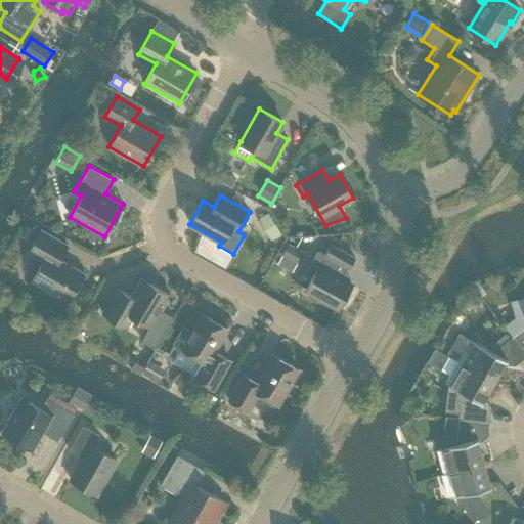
[(258,218),(263,229),(271,239),(280,234),(267,213),(258,218)]
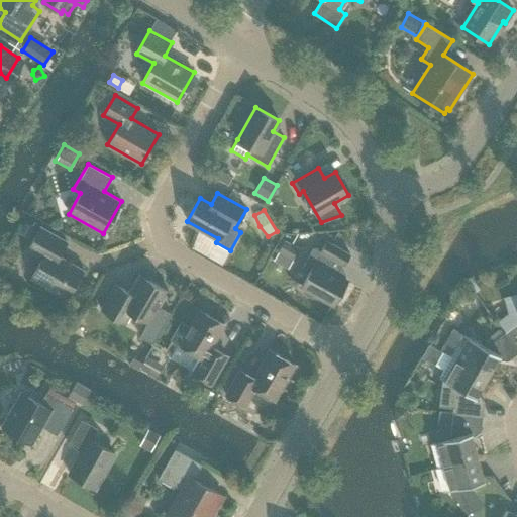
[(66,299),(83,270),(59,256),(67,242),(40,227),(28,249),(42,257),(31,278),(47,287),(46,288),(66,299)]
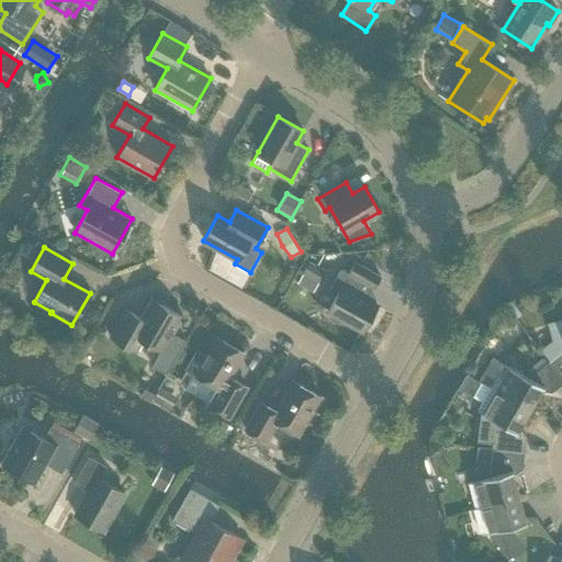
[(363,330),(378,305),(366,299),(372,288),(374,289),(381,277),(355,261),(348,273),(340,269),(328,291),(337,295),(328,311),(363,330)]
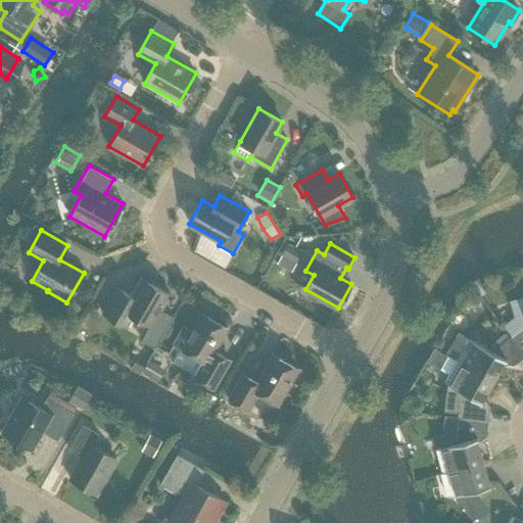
[(283,255),(297,264),(303,252),(289,244),(283,255)]
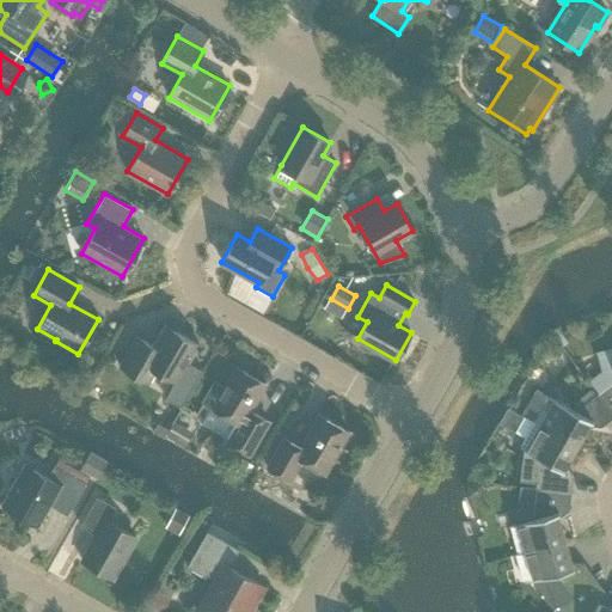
[(135,337),(120,365),(151,384),(158,371),(176,381),(166,398),(181,407),(201,371),(189,363),(200,346),(164,325),(152,347),(135,337)]
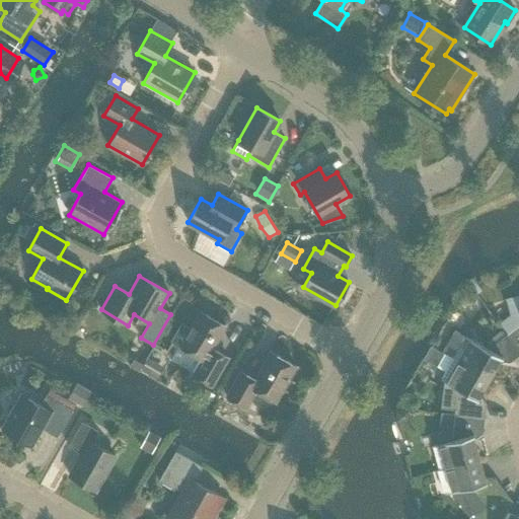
[(518,323),(507,334),(518,349),(518,293),(518,294),(518,296),(518,323)]
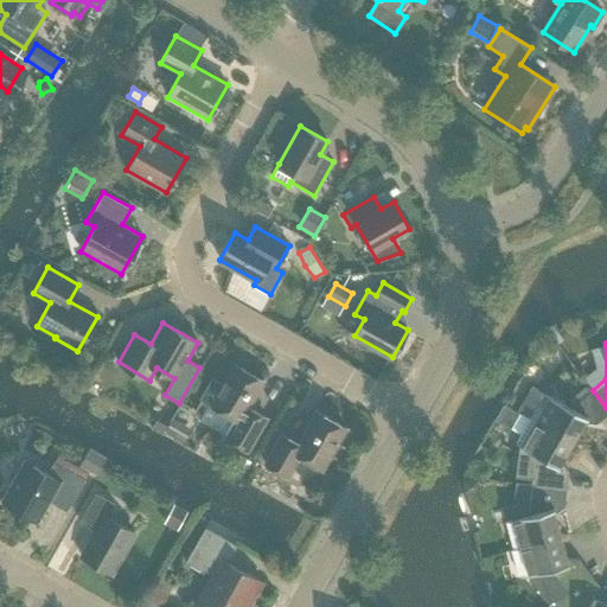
[(208,402),(198,417),(228,434),(225,439),(248,451),(267,419),(248,407),(263,381),(235,364),(223,384),(212,377),(200,398),(208,402)]
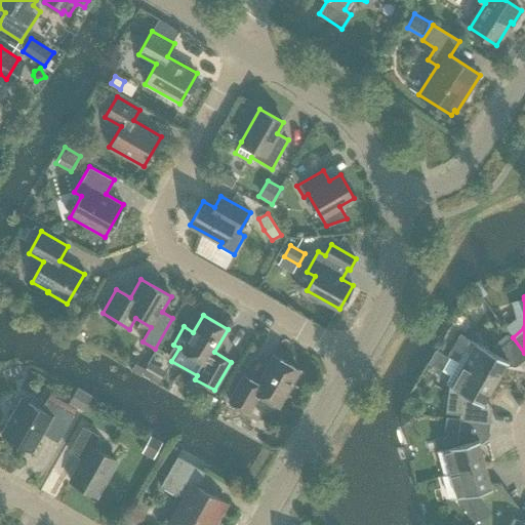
[(457,361),(494,381),(505,364),(516,366),(524,358),(524,353),(513,337),(493,352),(470,339),(457,361)]
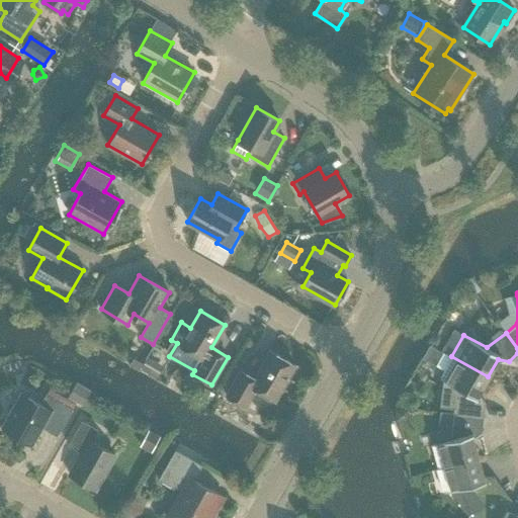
[(275,400),(295,365),(270,351),(254,378),(241,370),(226,396),(245,407),(255,389),(275,400)]
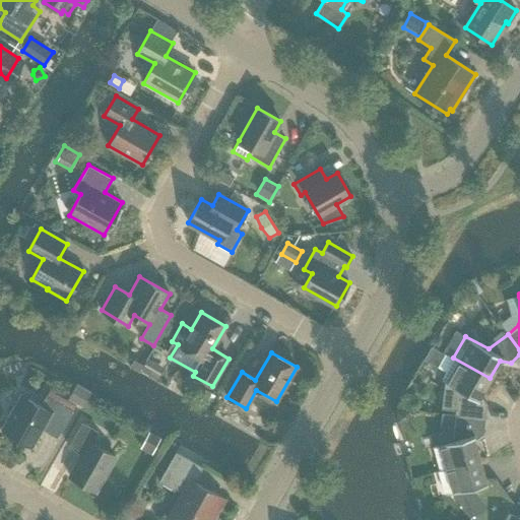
[(455,415),(485,418),(488,404),(480,395),(490,378),(453,358),(441,379),(458,389),(455,415)]
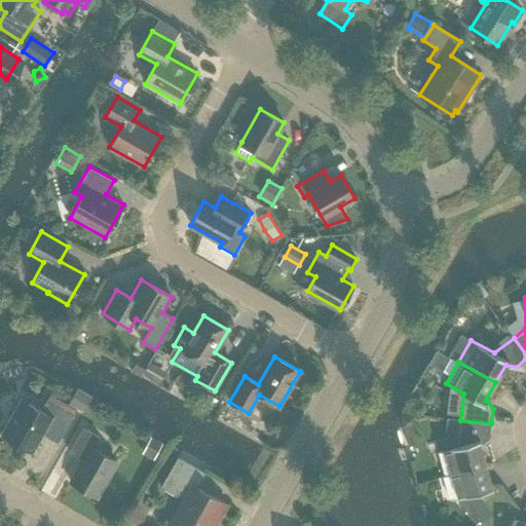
[(92,397),(77,388),(68,404),(84,412),(92,397)]
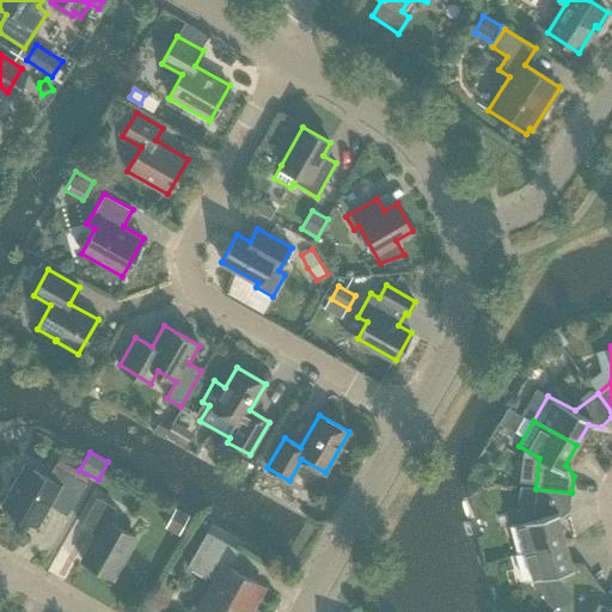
[(67,515),(86,483),(55,465),(48,477),(24,464),(1,505),(40,526),(50,506),(67,515)]
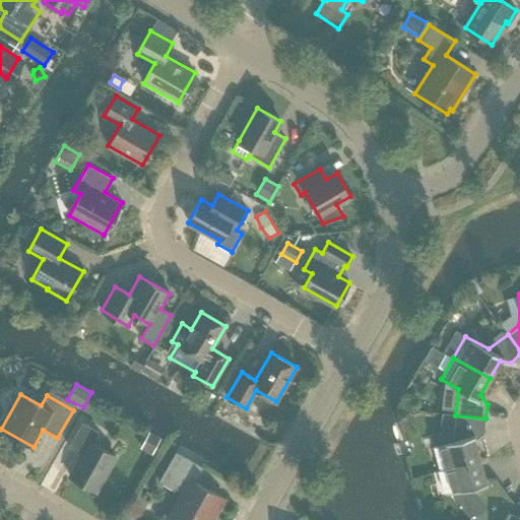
[(439,470),(479,459),(474,440),(483,434),(485,418),(455,415),(452,441),(433,446),(439,470)]
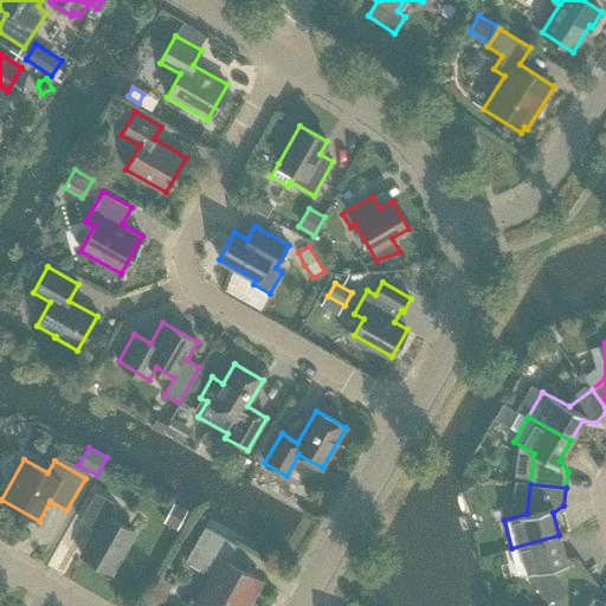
[(111,573),(134,532),(105,515),(114,502),(96,492),(79,521),(96,530),(82,555),(111,573)]
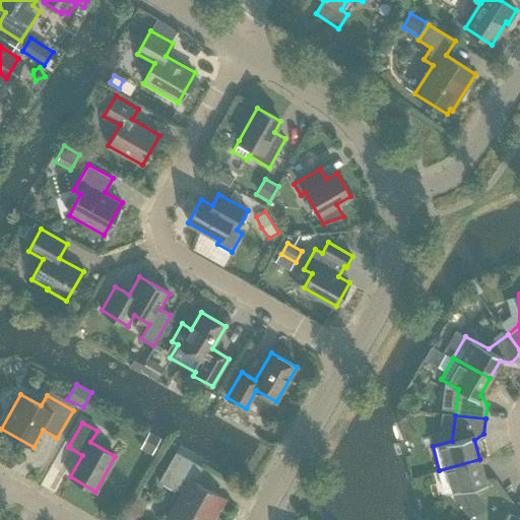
[(212,519),(224,499),(195,481),(203,467),(176,451),(158,481),(175,491),(176,489),(183,492),(167,519),(212,519)]
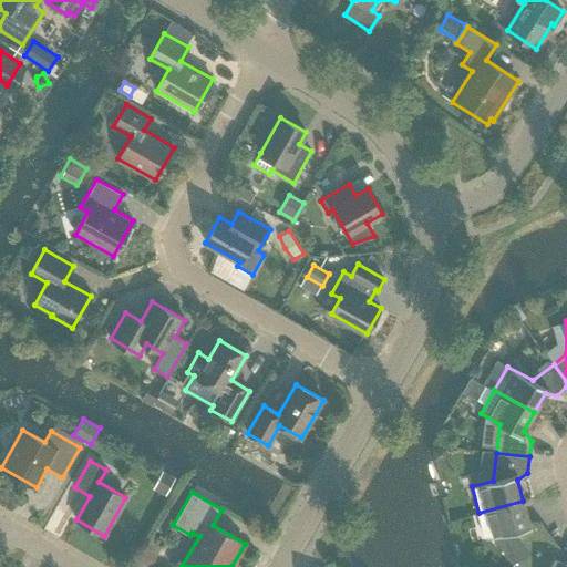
[(529,553),(550,536),(540,523),(529,522),(523,501),(478,513),(486,539),(514,532),(529,553)]
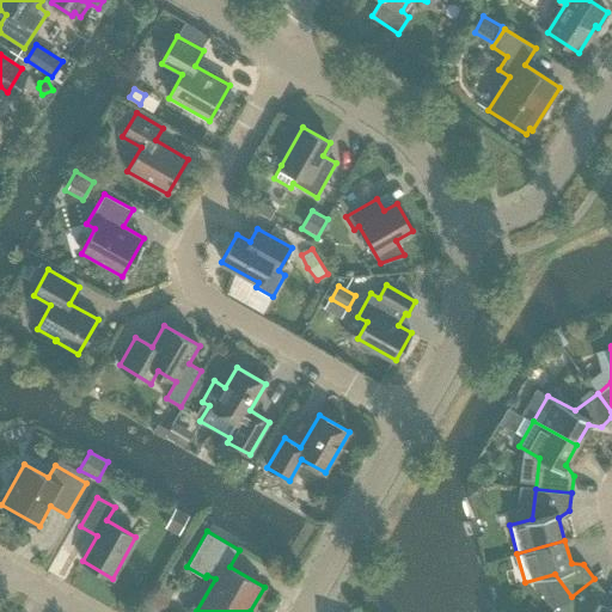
[(558,606),(562,611),(611,611),(611,610),(603,605),(605,592),(594,579),(571,597),(558,606)]
